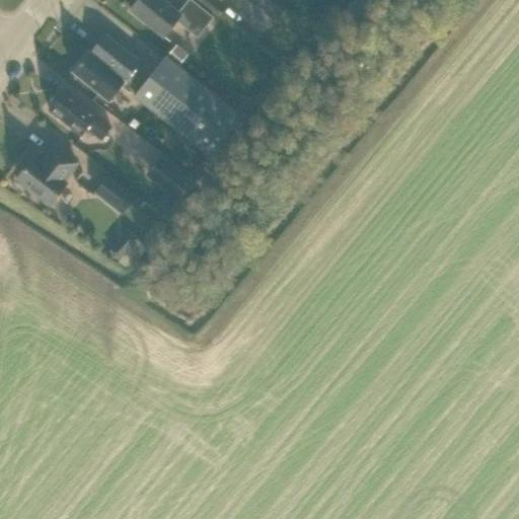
[(163,38),(166,33),(176,20),(198,38),(214,17),(192,0),(188,0),(178,12),(162,0),(139,0),(131,11),(163,38)]
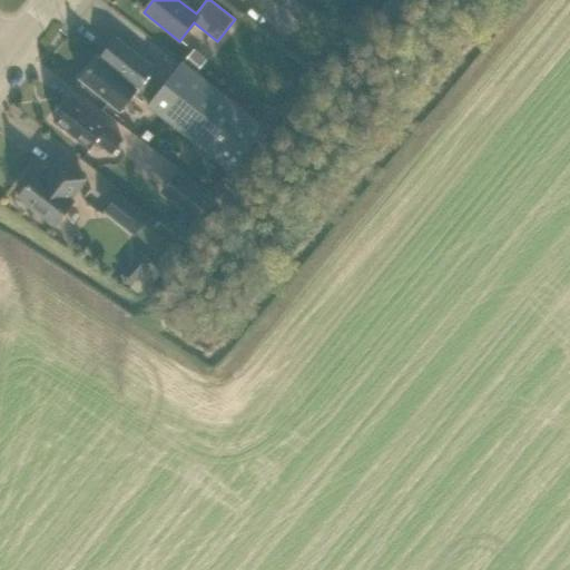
[(273,0),(304,23),(322,0),(273,0)]
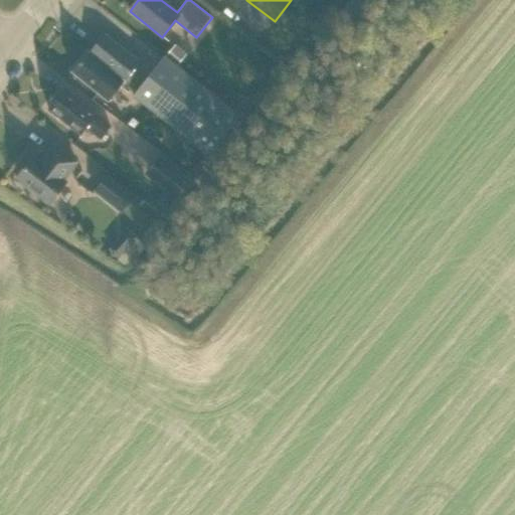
[(316,17),(324,7),(314,0),(307,9),(316,17)]
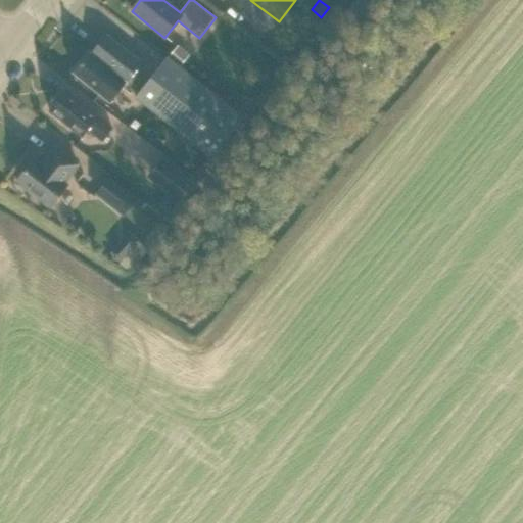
[(133,74),(141,62),(107,35),(91,55),(89,53),(74,73),(110,102),(122,87),(130,94),(141,81),(133,74)]
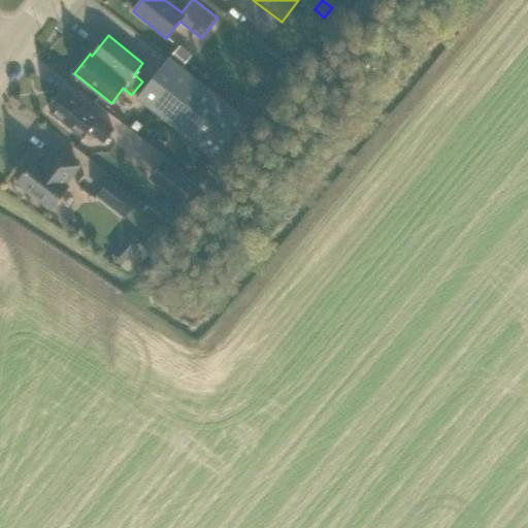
[(183,66),(191,56),(179,46),(171,57),(183,66)]
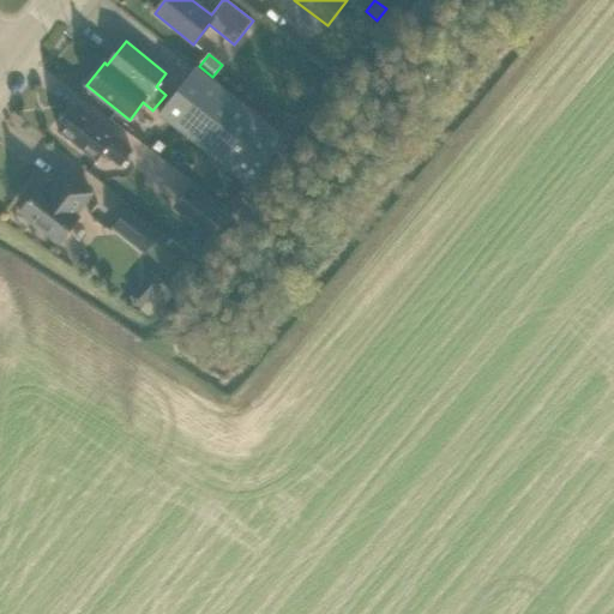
[(250,186),(287,138),(197,67),(158,114),(250,186)]
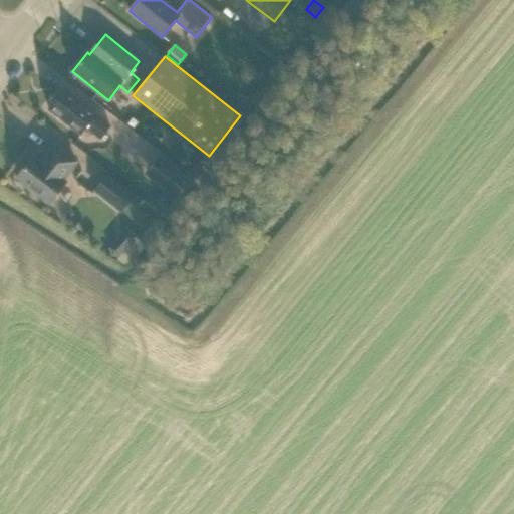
[(86,127),(101,139),(110,126),(95,115),(96,114),(64,89),(49,109),(81,135),(86,127)]
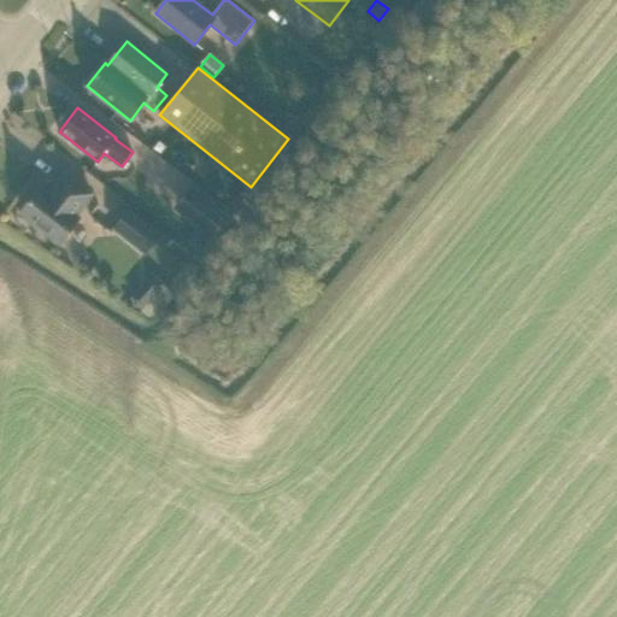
[(159,142),(154,148),(160,152),(165,147),(159,142)]
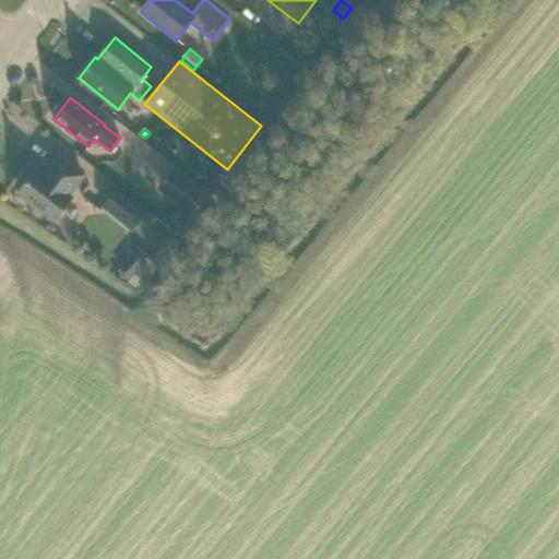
[(36,170),(18,194),(54,222),(72,198),(68,195),(83,176),(59,158),(45,177),(36,170)]
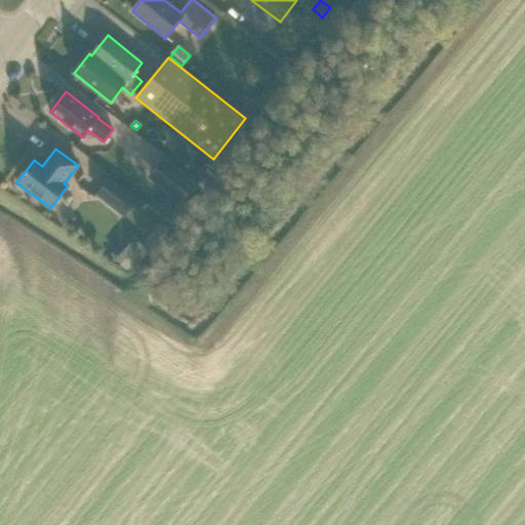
[(196,185),(163,159),(148,178),(182,204),(196,185)]
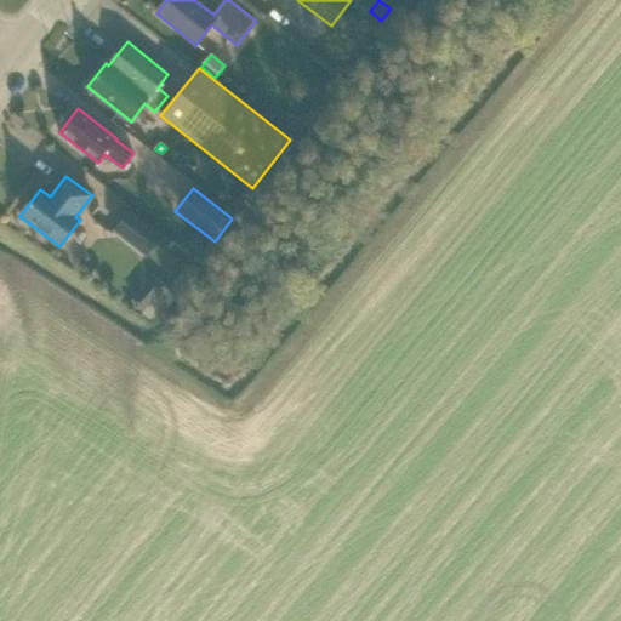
[(113,232),(147,258),(165,238),(130,210),(113,232)]
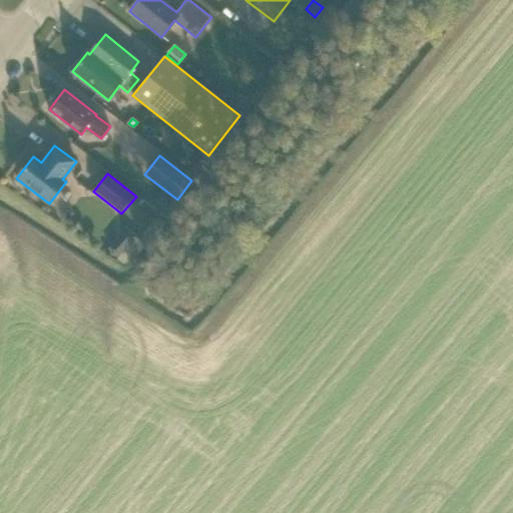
[(165,213),(174,201),(163,192),(154,205),(165,213)]
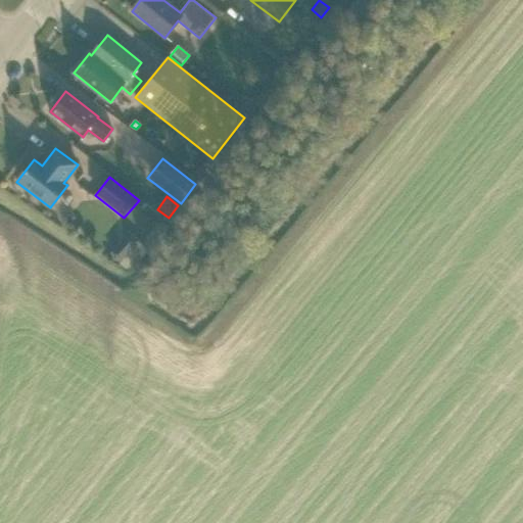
[(127,271),(150,249),(132,231),(109,252),(127,271)]
